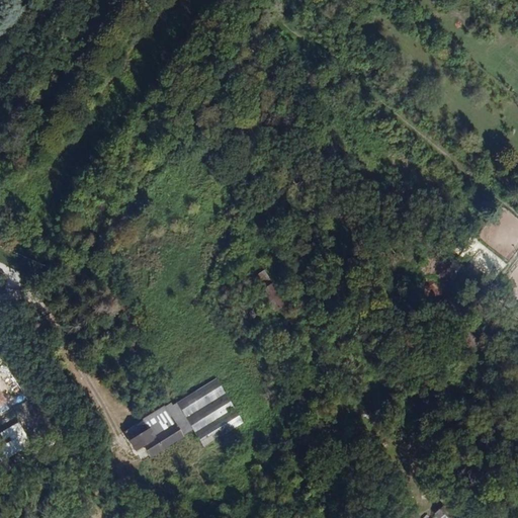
[(254,275),(261,284),(268,278),(261,270),(254,275)]
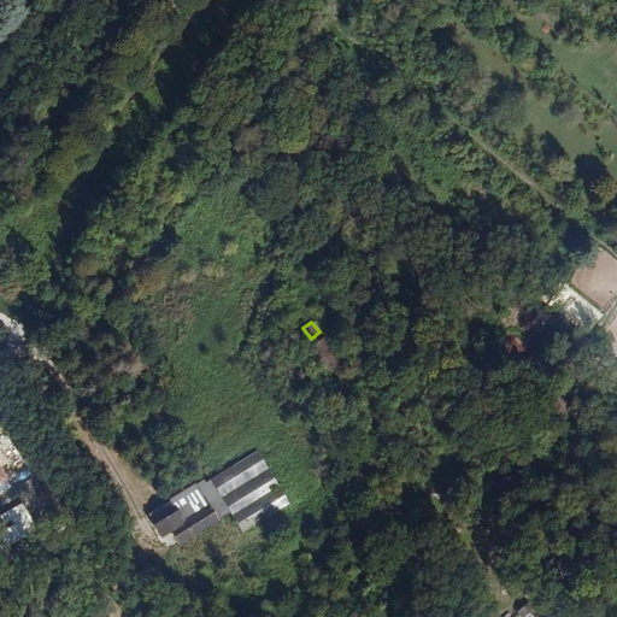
[(323,368),(336,360),(323,335),(310,342),(323,368)]
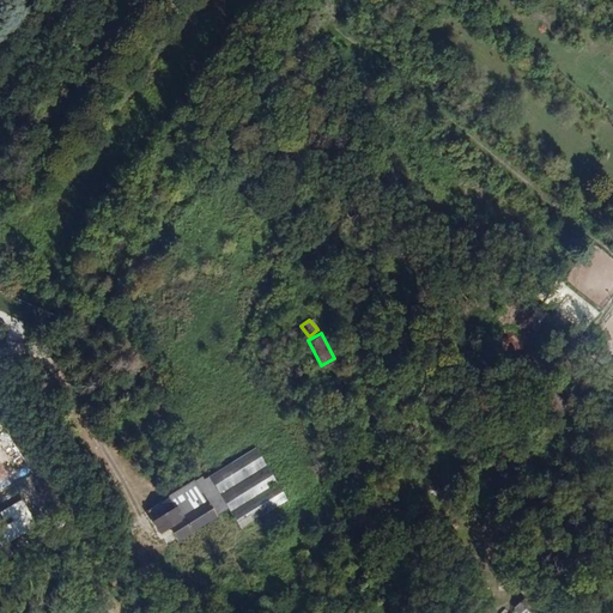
[(107,422),(95,429),(103,443),(115,435),(107,422)]
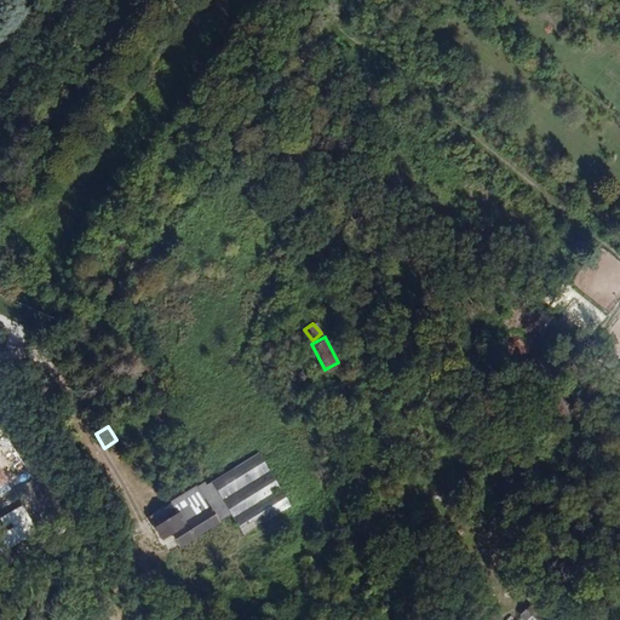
[(211,482),(231,515),(245,535),(292,506),(259,453),(211,482)]
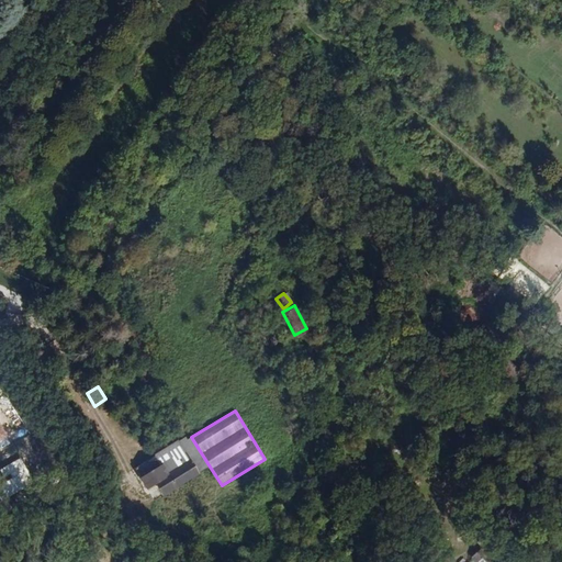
[(190,435),(156,456),(168,474),(156,482),(165,495),(210,467),(191,437),(190,435)]
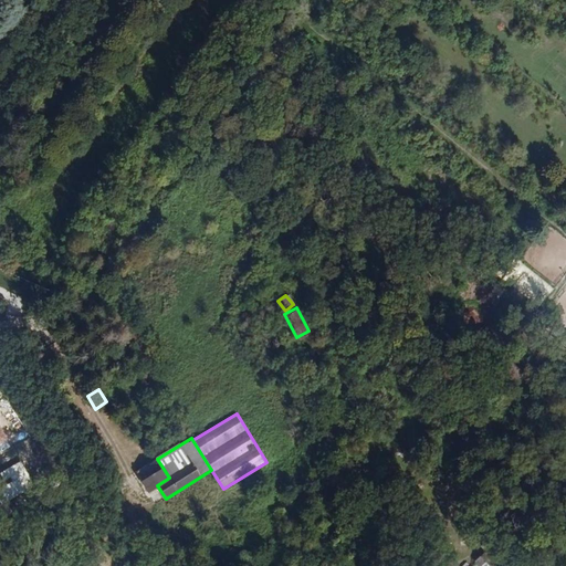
[(149,491),(157,485),(169,478),(157,459),(137,472),(149,491)]
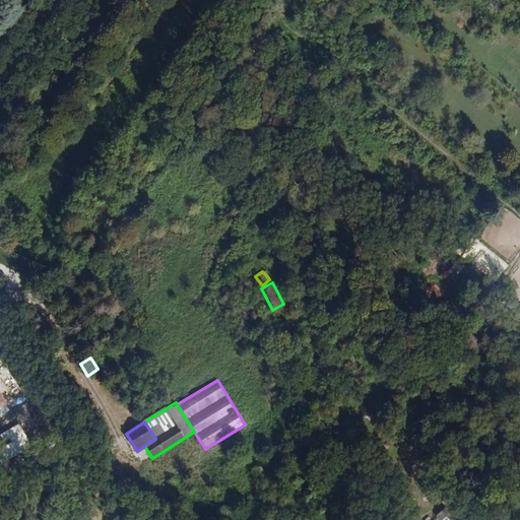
[(18,423),(1,435),(14,455),(31,443),(18,423)]
